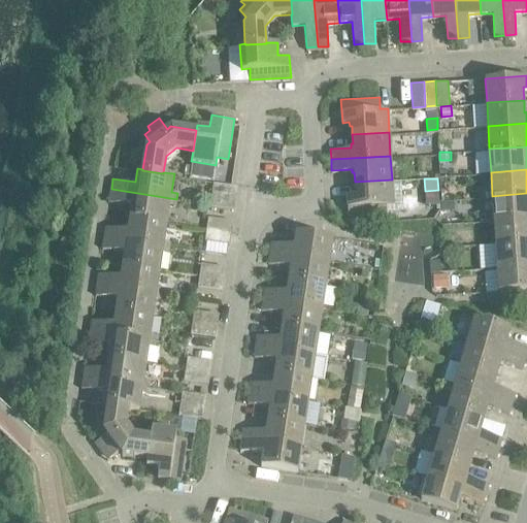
[(392,180),(355,182),(355,190),(353,190),(354,194),(347,195),(348,217),(387,215),(386,203),(393,203),(392,180)]
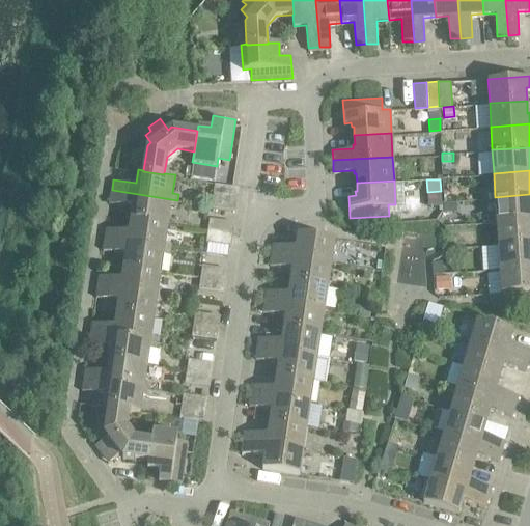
[(215,182),(213,193),(238,196),(240,185),(215,182)]
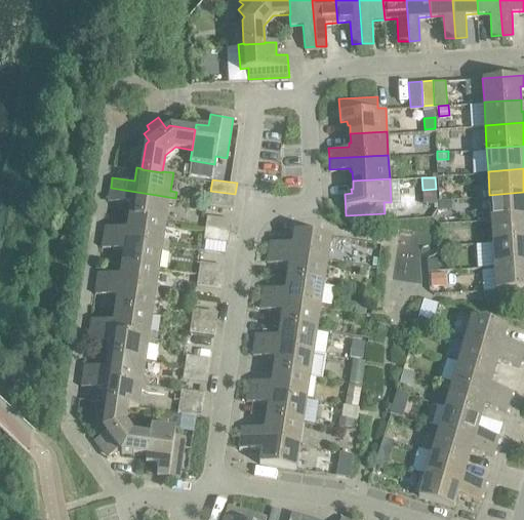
[(131,202),(129,214),(166,220),(168,202),(174,203),(175,198),(111,188),(109,199),(131,202)]
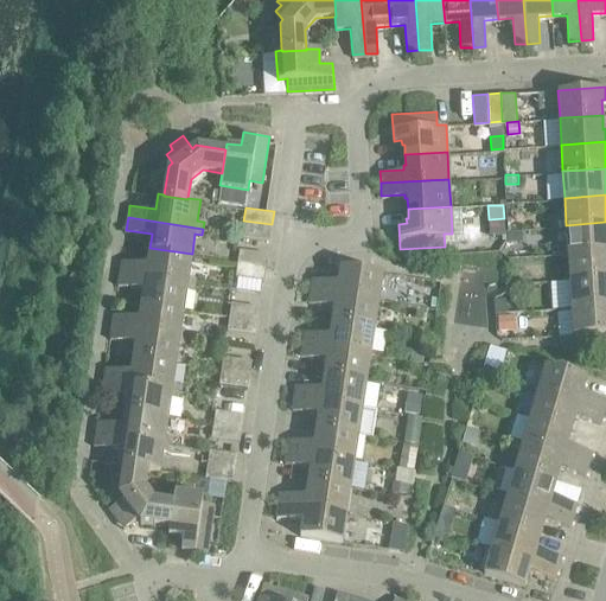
[(272,224),(243,221),(242,234),(269,238),(272,224)]
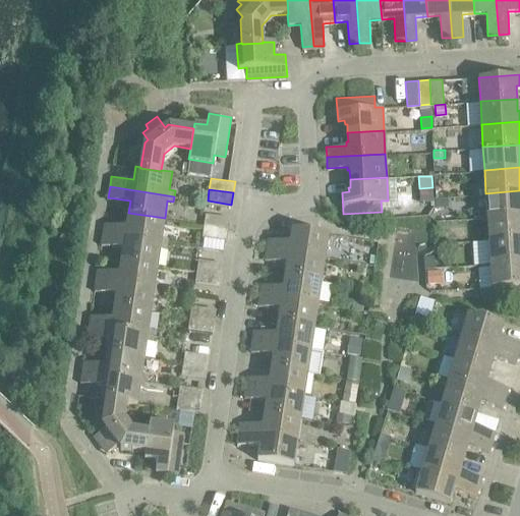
[(485,193),(487,217),(519,214),(519,190),(485,193)]
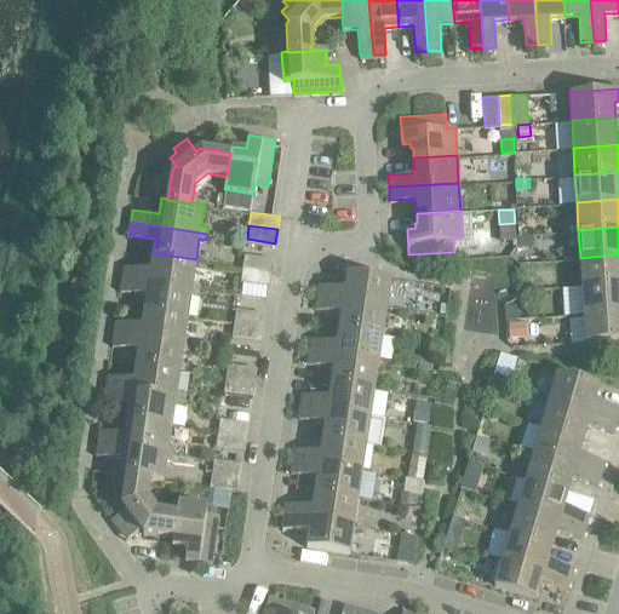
[(517,234),(517,245),(533,244),(532,234),(517,234)]
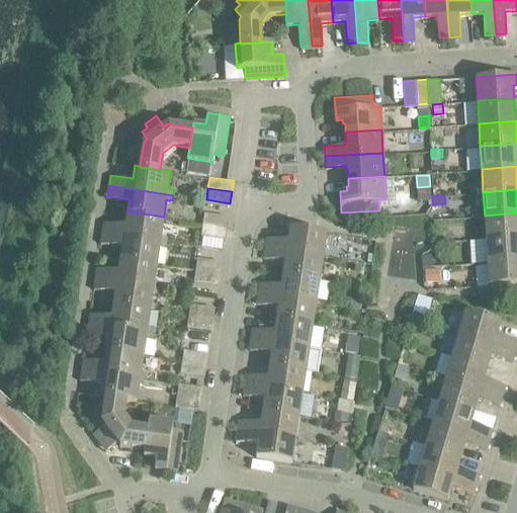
[(104,221),(102,231),(166,241),(167,236),(161,235),(164,217),(127,211),(125,224),(104,221)]
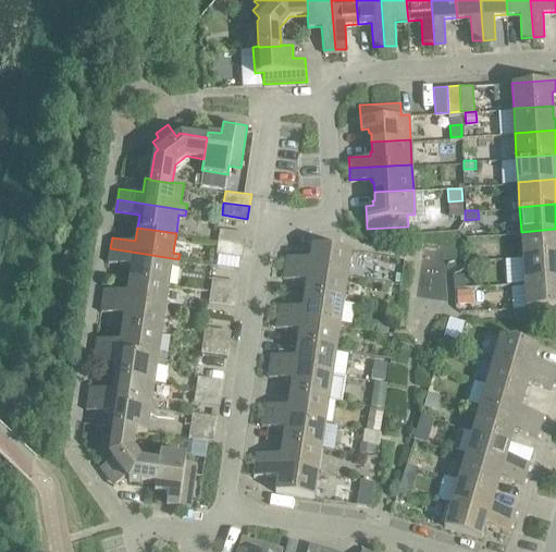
[(220,228),(218,240),(244,243),(246,231),(220,228)]
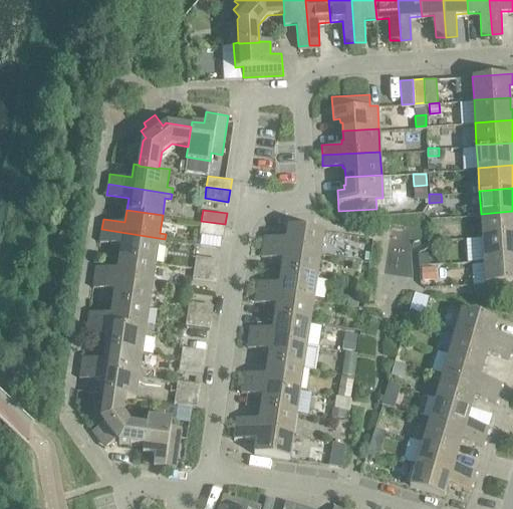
[(512,211),(481,214),(482,236),(512,234),(512,211)]
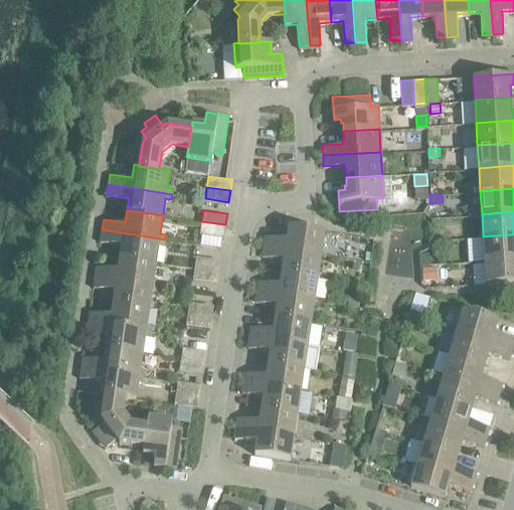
[(225,224),(201,221),(199,232),(223,235),(225,224)]
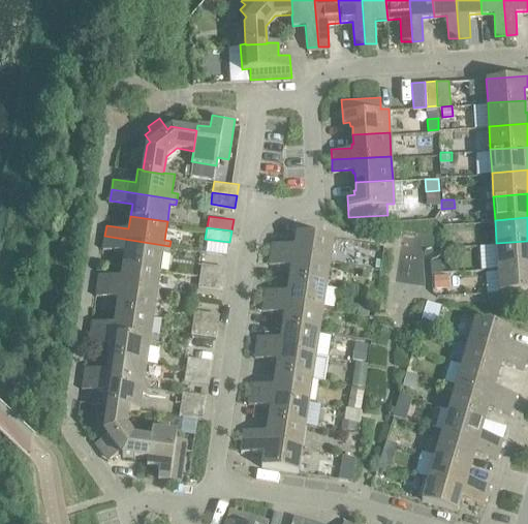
[(272,241),(270,251),(330,260),(333,236),(297,230),(294,244),(272,241)]
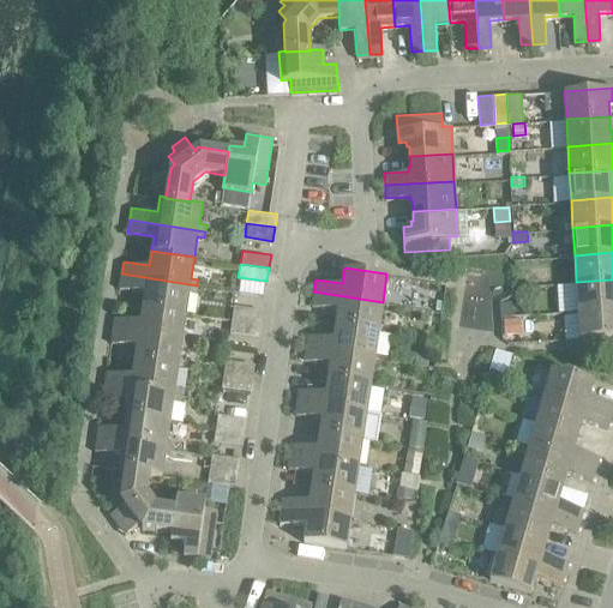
[(145,290),(143,305),(186,312),(190,290),(196,292),(197,286),(121,274),(119,287),(145,290)]
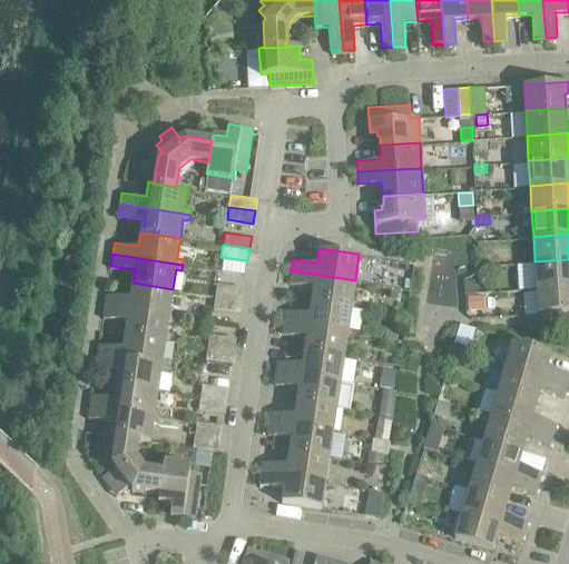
[(568,259),(535,261),(536,287),(568,285),(568,259)]
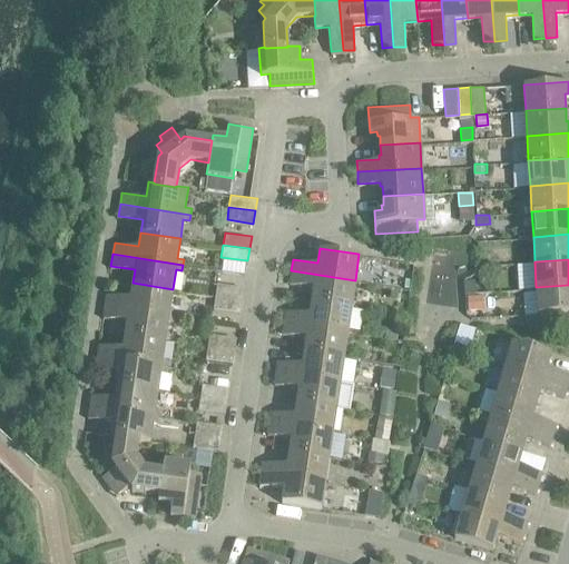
[(314,286),(312,299),(351,305),(355,280),(291,270),(290,282),(314,286)]
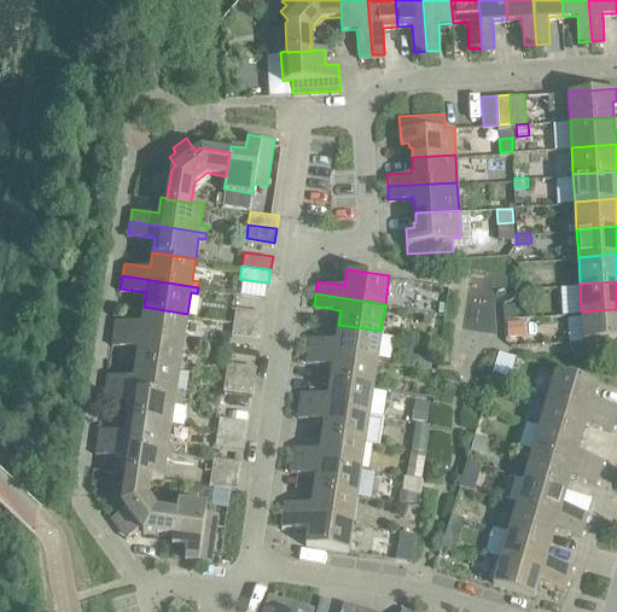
[(236,306),(233,320),(262,324),(265,310),(236,306)]
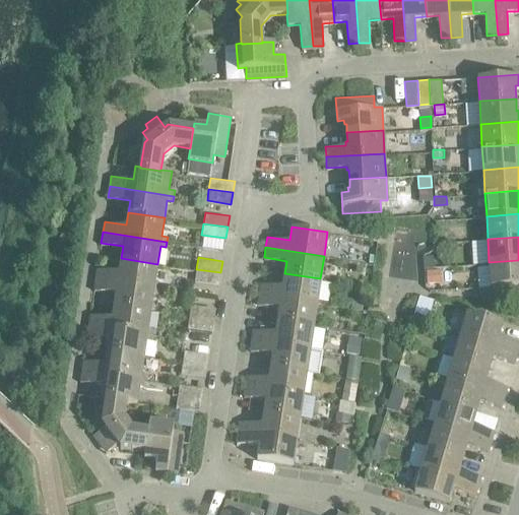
[(98,267),(95,278),(159,287),(160,282),(154,281),(157,264),(121,258),(120,270),(98,267)]
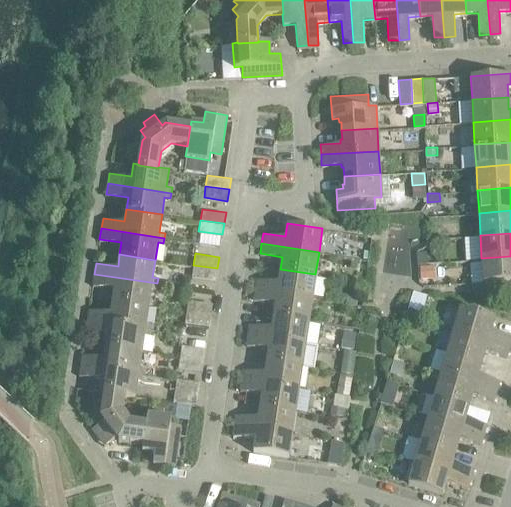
[(510,256),(481,258),(483,281),(510,279),(510,256)]
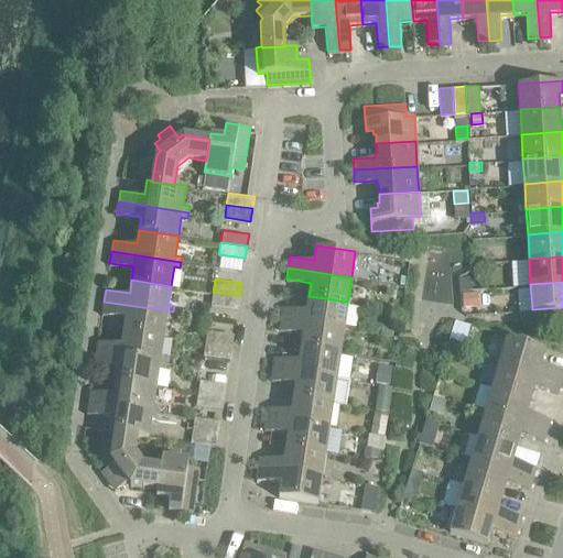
[(478,304),(478,290),(463,291),(463,304),(478,304)]
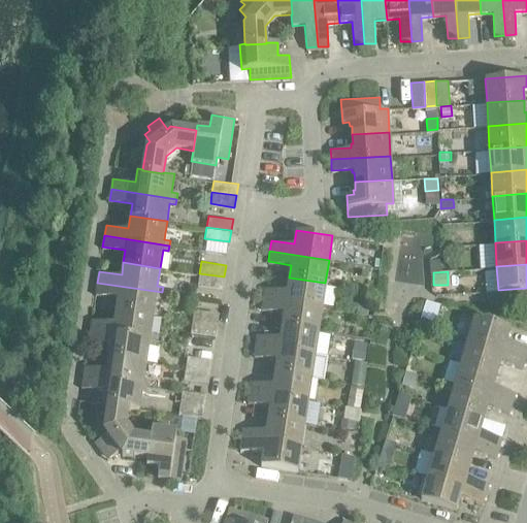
[(224,276),(199,273),(198,285),(223,289),(224,276)]
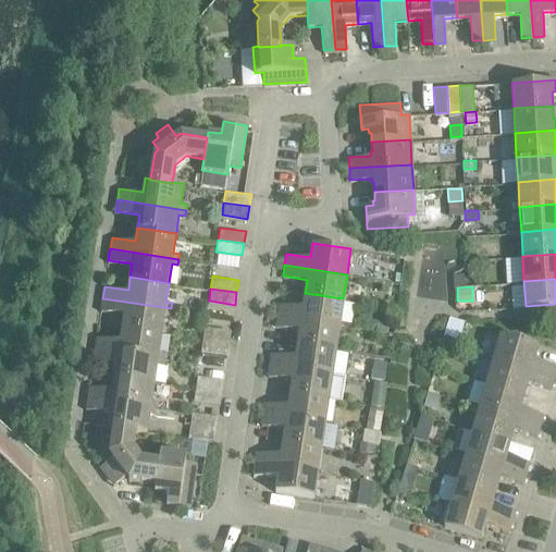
[(279,303),(278,314),(340,323),(343,298),(305,293),(303,306),(279,303)]
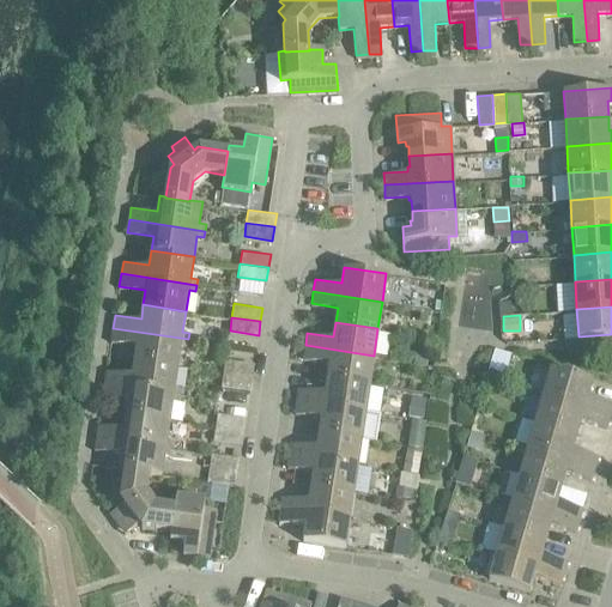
[(137,344),(135,358),(177,365),(181,344),(188,345),(188,339),(113,328),(111,340),(137,344)]
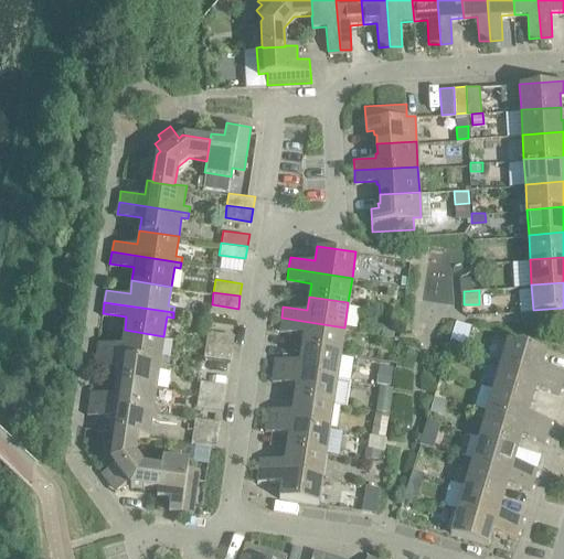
[(304,333),(301,346),(341,352),(344,328),(282,318),(279,330),(304,333)]
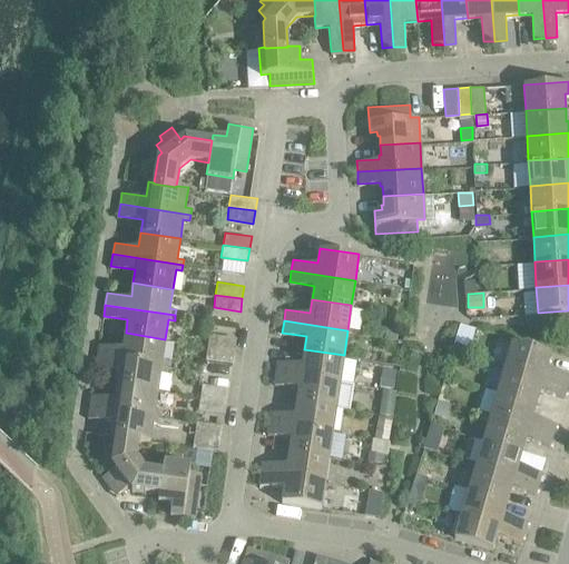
[(396,337),(398,328),(382,326),(381,335),(396,337)]
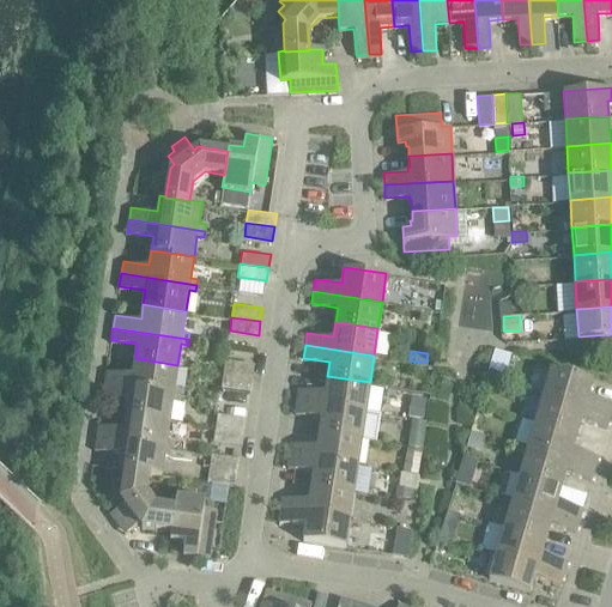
[(107,369),(104,382),(181,393),(182,387),(175,386),(177,365),(135,358),(133,372),(107,369)]
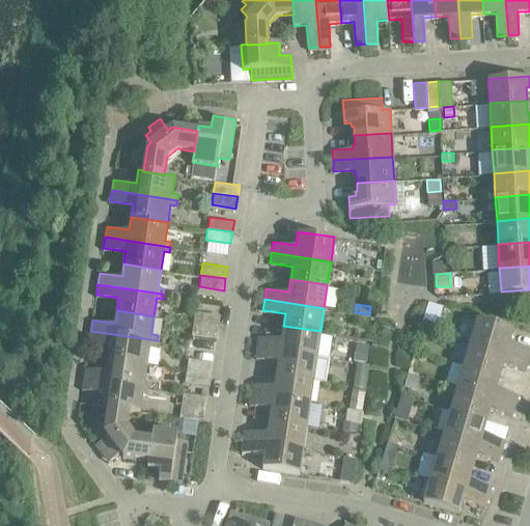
[(195,310),(194,322),(218,326),(220,313),(195,310)]
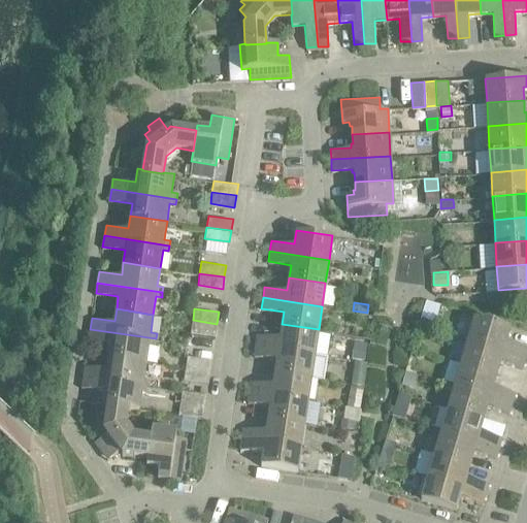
[(432,325),(436,314),(422,309),(419,322),(432,325)]
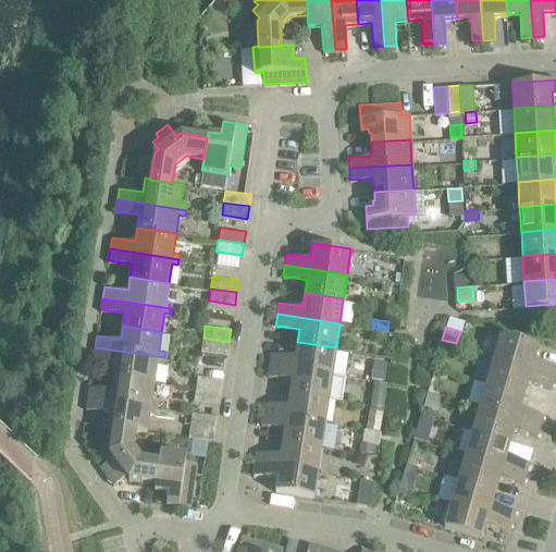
[(501,333),(493,358),(554,376),(555,370),(555,365),(534,358),(538,344),(501,333)]
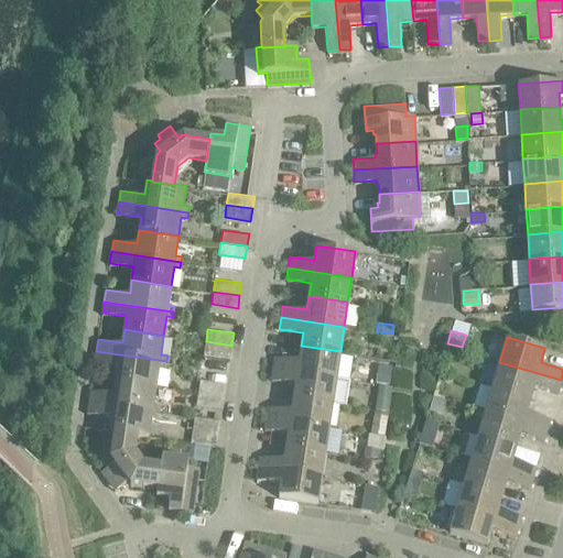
[(231,346),(206,341),(204,353),(230,358),(231,346)]
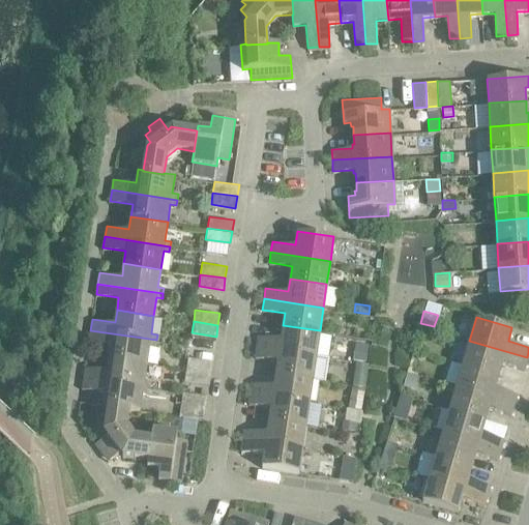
[(259,334),(257,345),(316,354),(320,330),(283,325),(281,338),(259,334)]
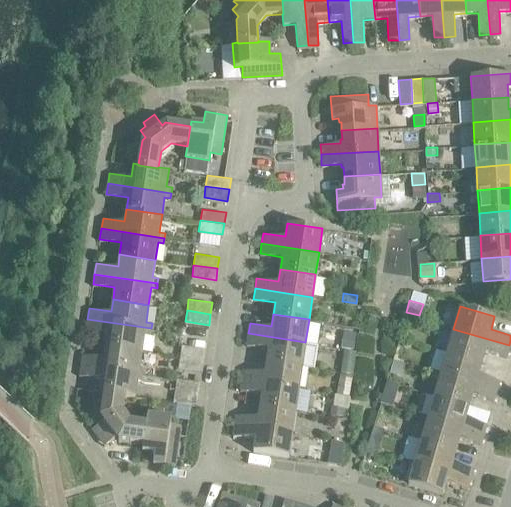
[(108,332),(106,344),(142,350),(144,333),(150,333),(151,328),(87,319),(86,329),(108,332)]
